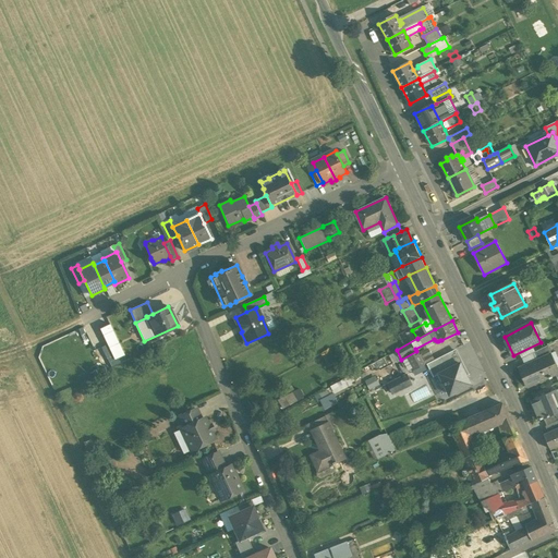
[(126,361),(109,325),(99,329),(107,344),(100,348),(110,368),(126,361)]
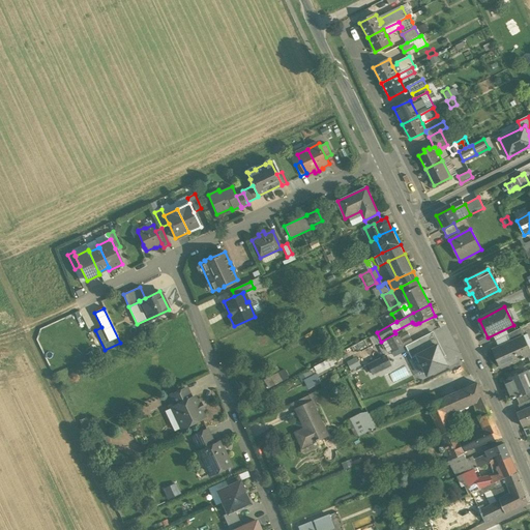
[(521,328),(507,334),(510,342),(520,337),(524,335),(521,328)]
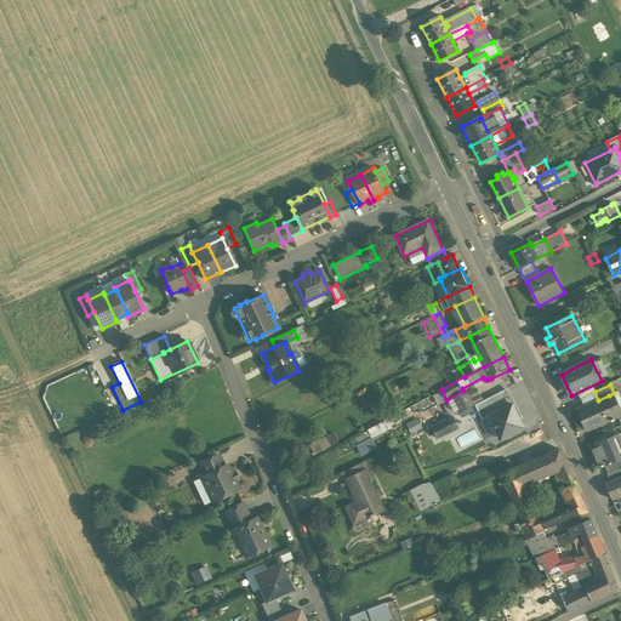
[(507,389),(476,406),(483,421),(489,417),(513,405),(516,404),(507,389)]
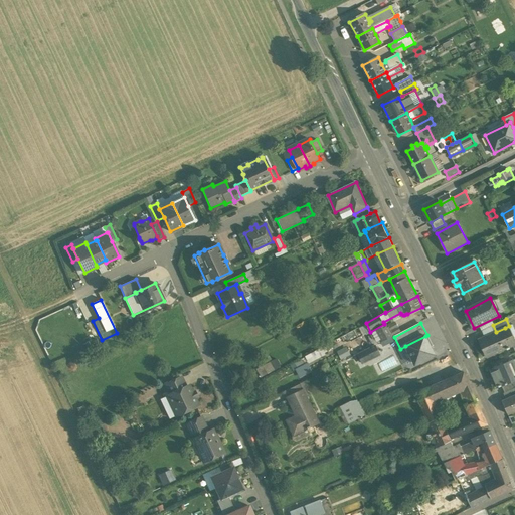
[(505,328),(513,346),(514,344),(514,329),(513,324),(509,326),(505,328)]
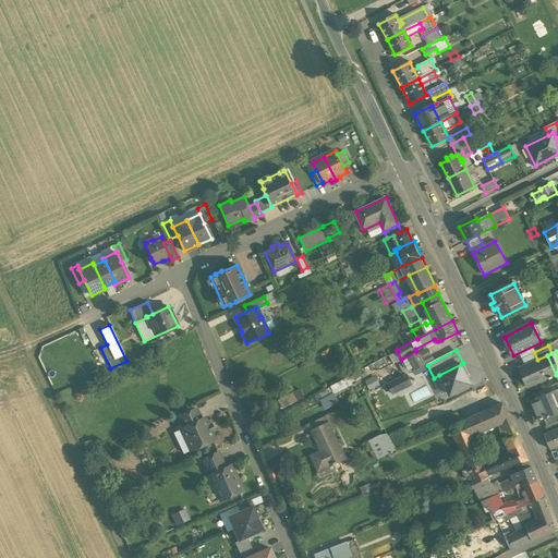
[(419,354),(408,360),(414,371),(425,365),(419,354)]
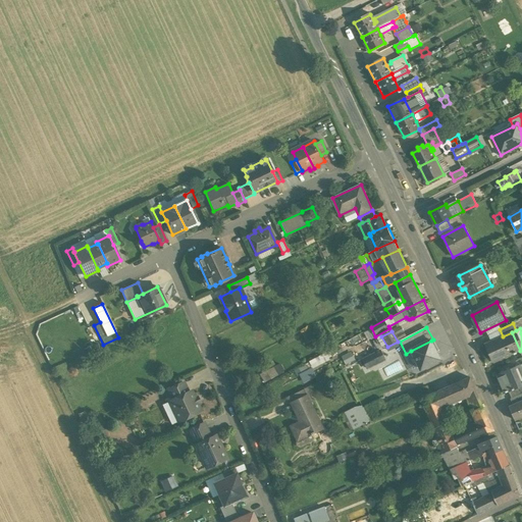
[(503,336),(487,344),(496,362),(514,353),(515,354),(517,354),(516,353),(520,351),(512,332),(503,336)]
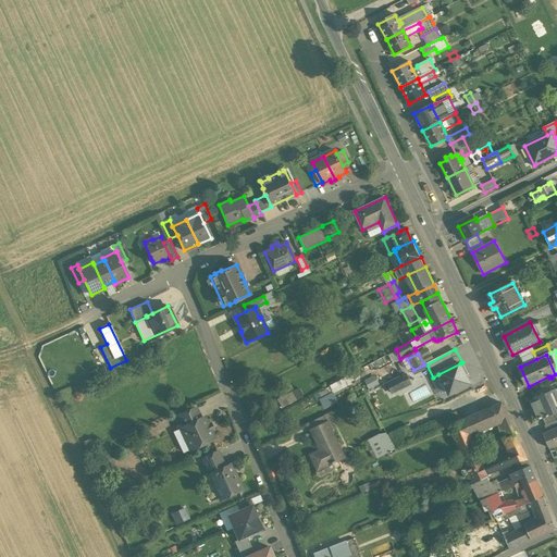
[(460,363),(438,374),(448,395),(471,383),(460,363)]
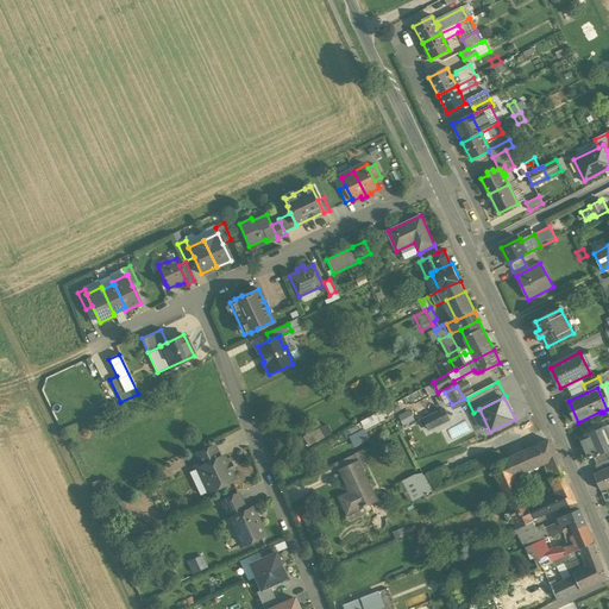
[(433,412),(431,407),(418,414),(421,419),(433,412)]
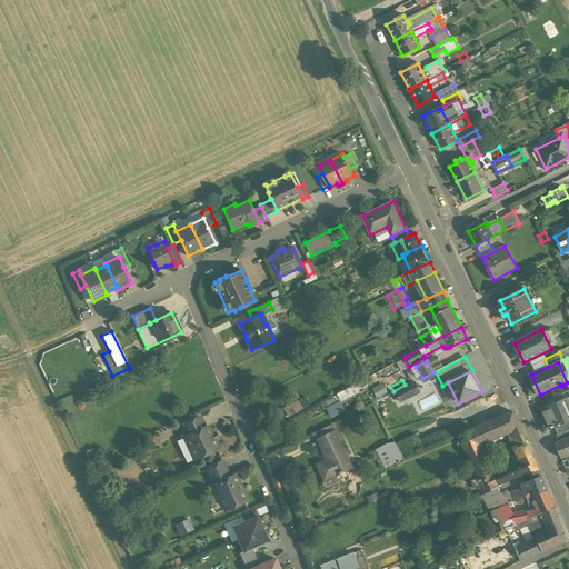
[(416,381),(395,392),(400,402),(421,392),(416,381)]
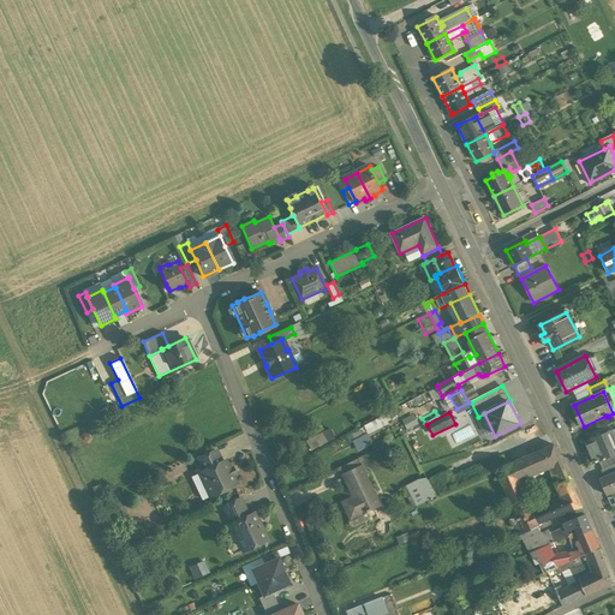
[(369,434),(390,423),(386,415),(365,424),(369,434)]
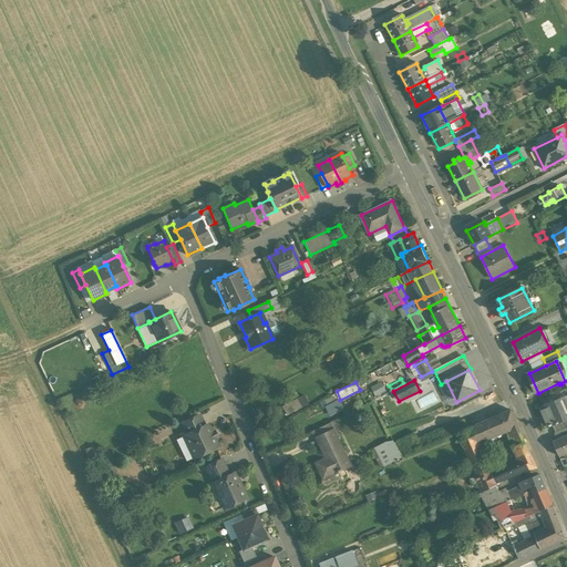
[(378,385),(372,388),(375,395),(381,393),(378,385)]
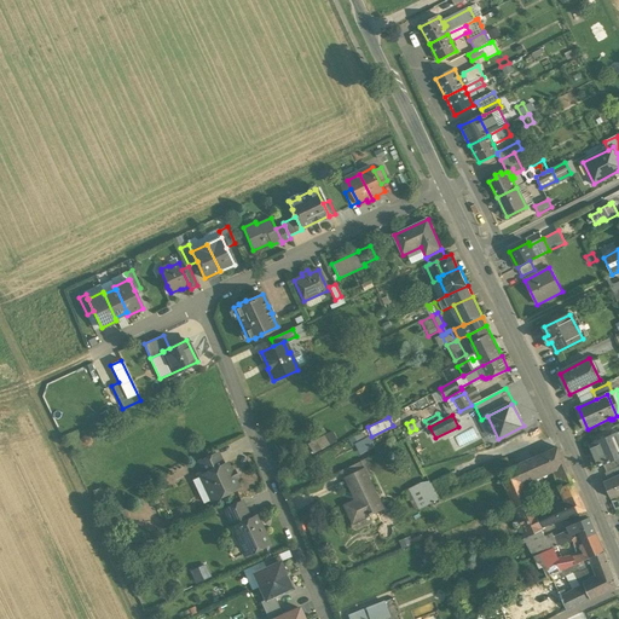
[(308,444),(313,453),(337,440),(331,431),(308,444)]
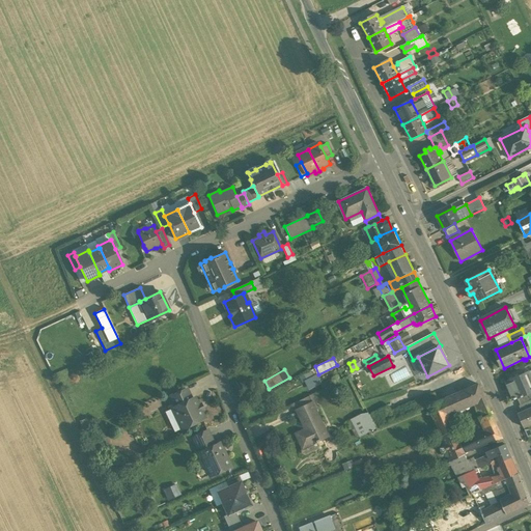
[(303,374),(306,380),(313,376),(310,370),(303,374)]
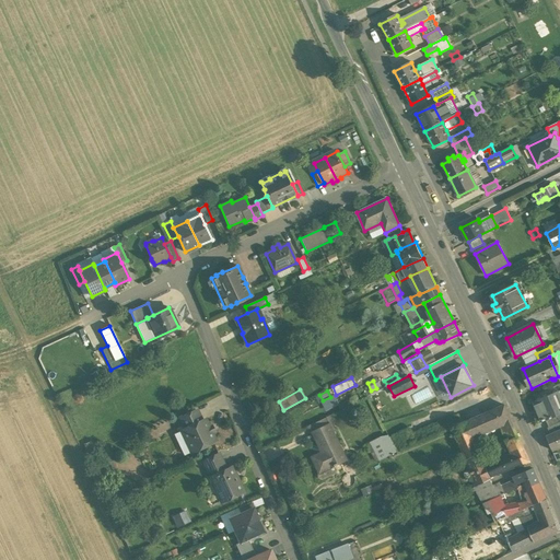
[(559,397),(558,392),(532,403),(540,423),(546,421),(559,413),(559,397)]
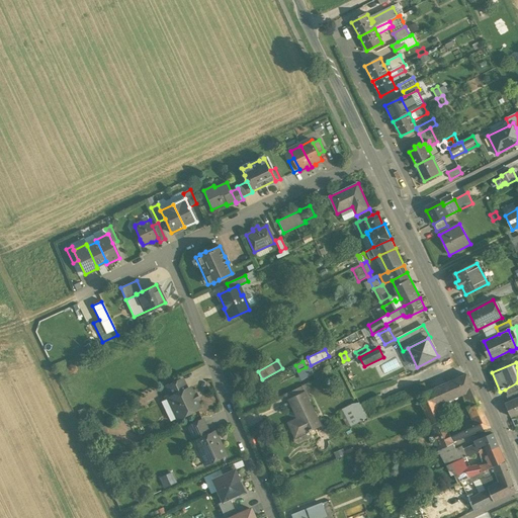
[(466,374),(432,390),(437,403),(464,392),(472,387),(466,374)]
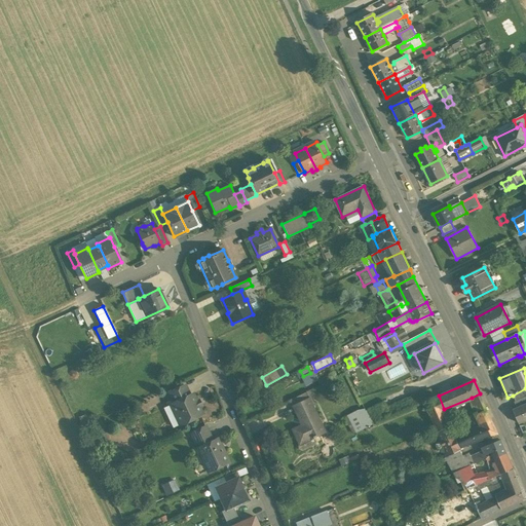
[(185,385),(168,393),(174,403),(189,396),(185,385)]
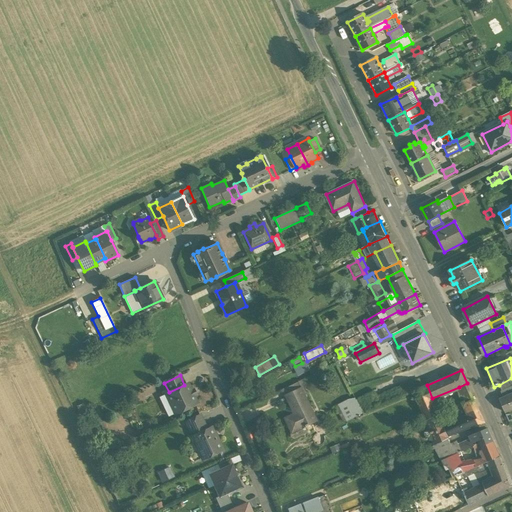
[(511,378),(499,385),(501,391),(511,386),(511,378)]
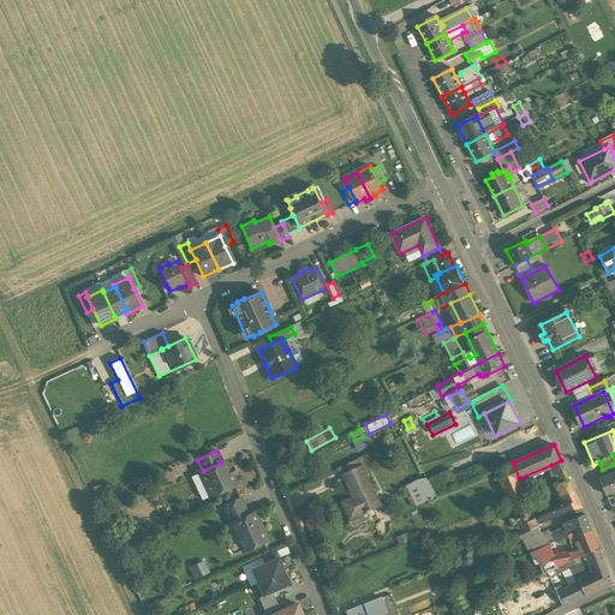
[(344,484),(346,483),(342,475),(363,464),(368,472),(369,471),(362,455),(336,469),(344,484)]
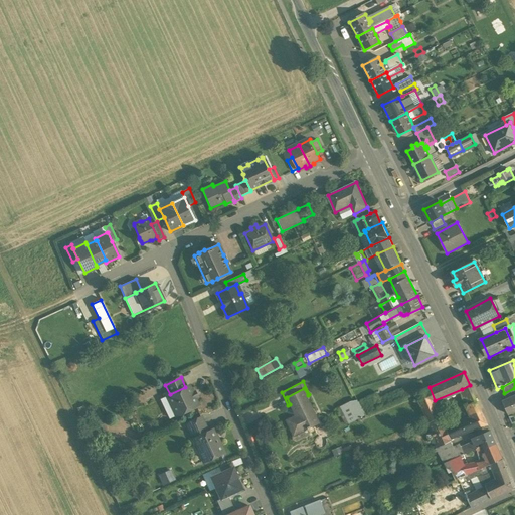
[(331,384),(338,397),(342,395),(336,381),(331,384)]
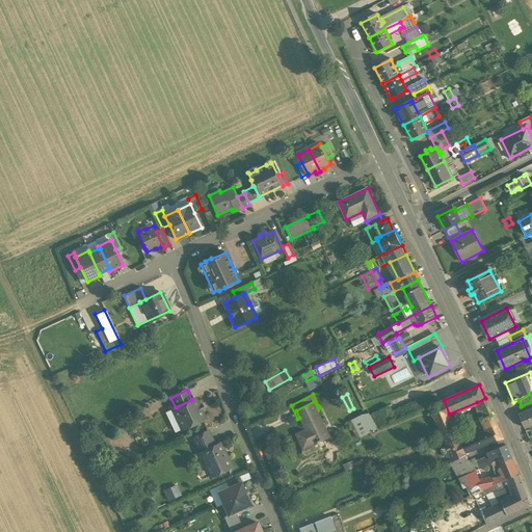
[(435,394),(391,413),(396,422),(429,407),(429,406),(439,402),(435,394)]
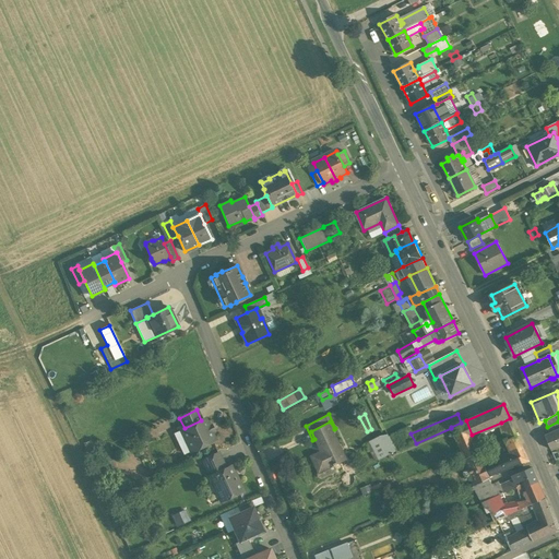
[(185,428),(181,429),(181,430),(175,433),(185,454),(214,440),(204,418),(201,420),(185,428)]
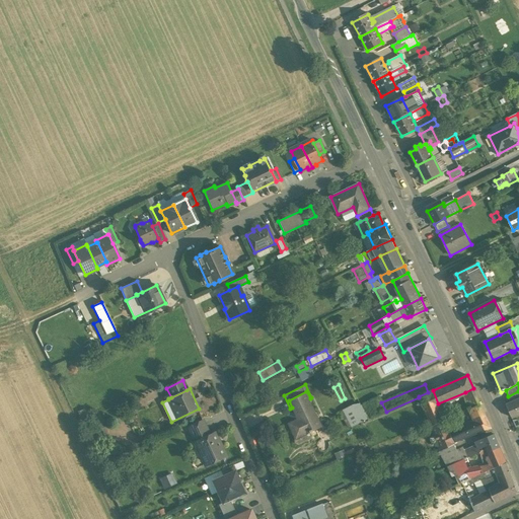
[(473,388),(465,392),(470,403),(478,400),(473,388)]
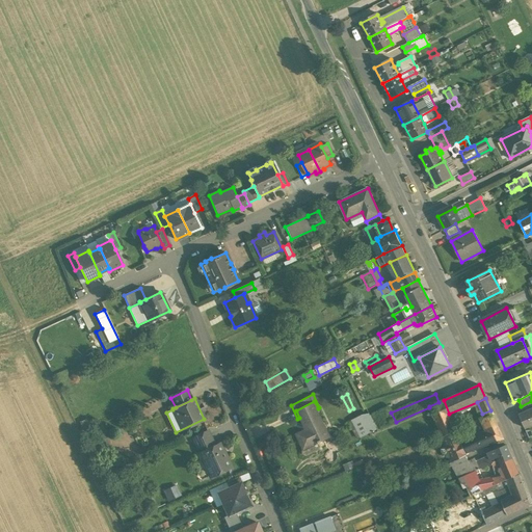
[(439,402),(429,406),(429,407),(442,436),(456,430),(455,428),(449,414),(444,400),(439,402)]
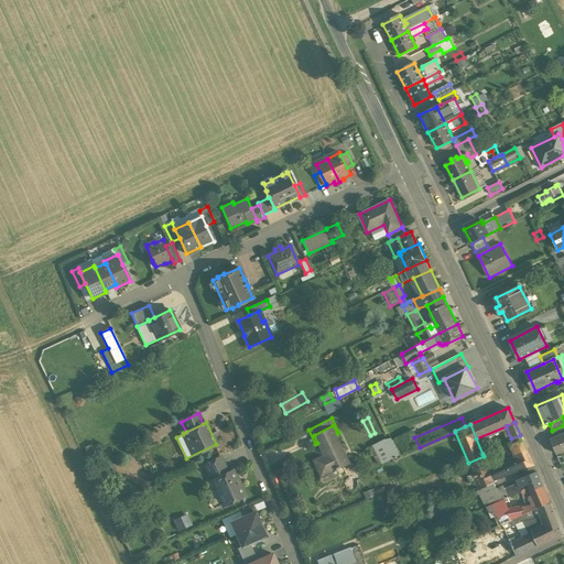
[(323,455),(313,459),(322,478),(351,464),(337,433),(333,425),(314,435),(317,443),(323,455)]
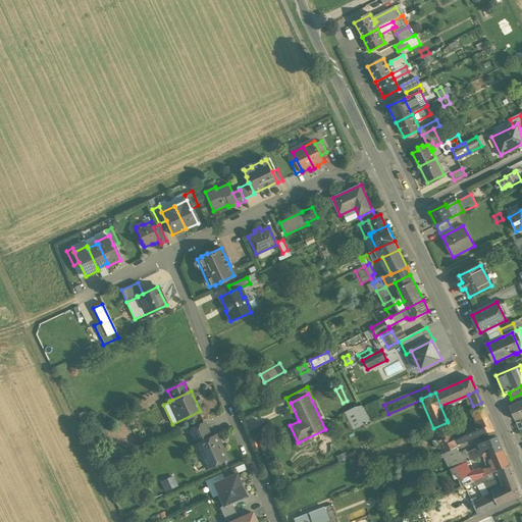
[(521,394),(511,399),(510,399),(513,405),(521,401),(521,394)]
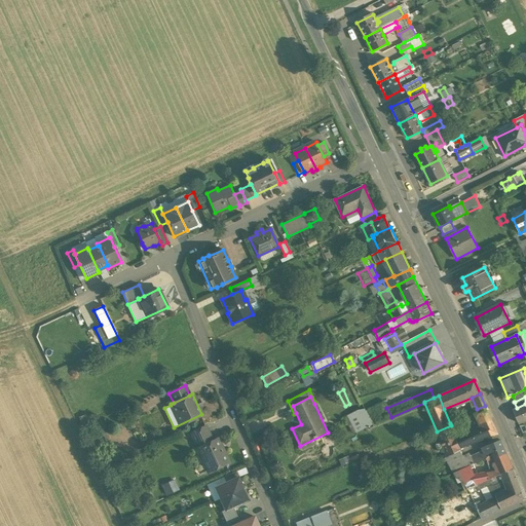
[(384,403),(366,410),(373,424),(391,417),(386,408),(384,403)]
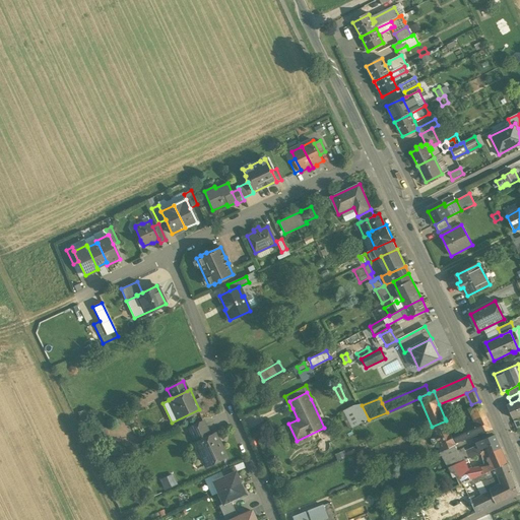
[(519,399),(511,403),(507,405),(513,419),(519,415),(519,399)]
